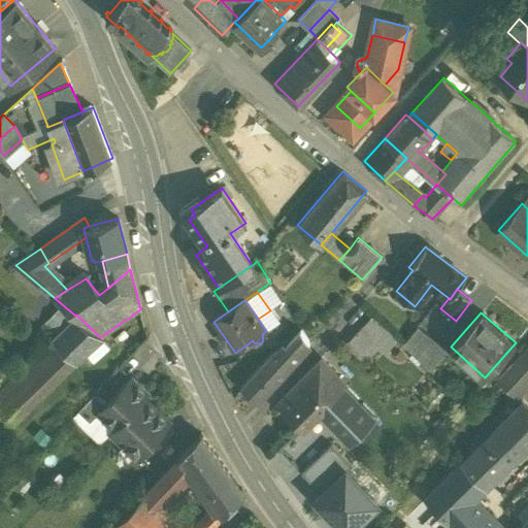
[(75,316),(52,340),(53,341),(74,362),(100,337),(76,315),(75,316)]
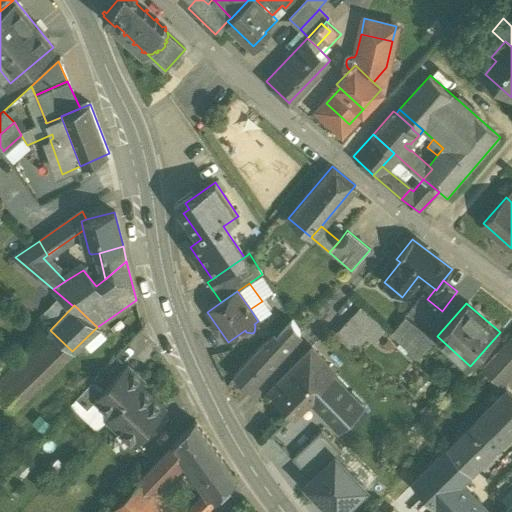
[(384,331),(359,308),(349,319),(367,336),(373,342),(384,331)]
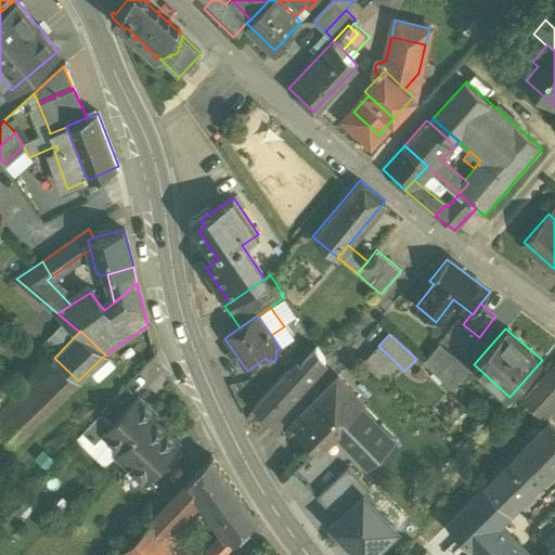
[(472,370),(439,344),(424,362),(454,390),(472,370)]
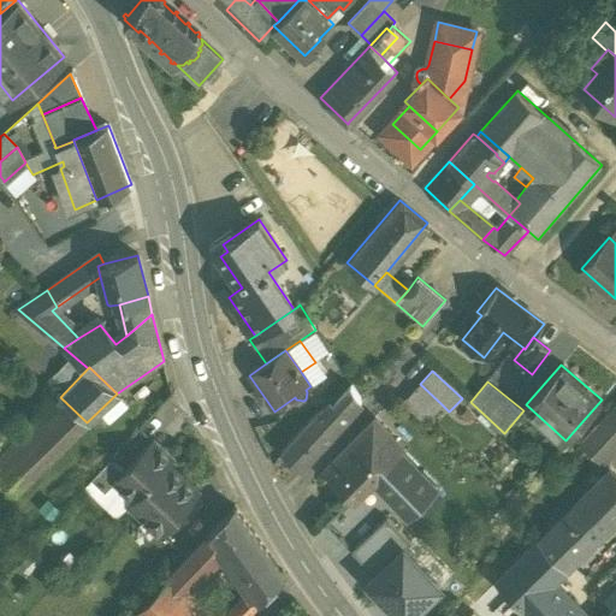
[(442,404),(420,384),(403,402),(425,424),(442,404)]
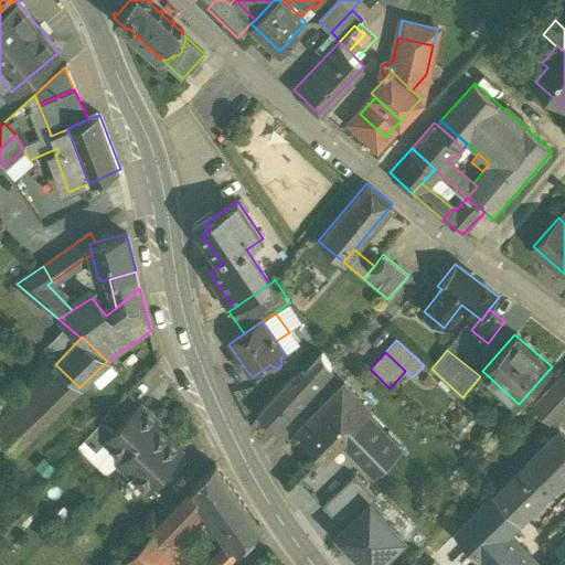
[(298,380),(297,381),(309,394),(331,369),(321,353),(298,380)]
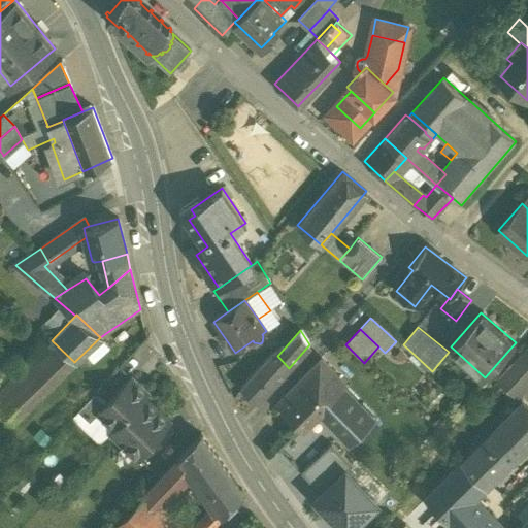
[(53,341),(0,390),(0,410),(13,425),(74,362),(53,341)]
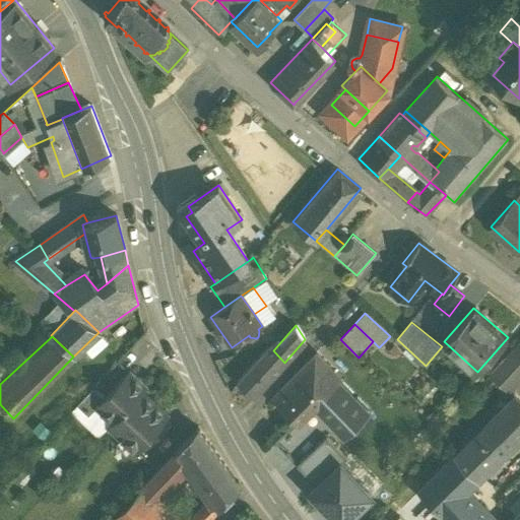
[(519,341),(495,369),(514,384),(519,377),(519,341)]
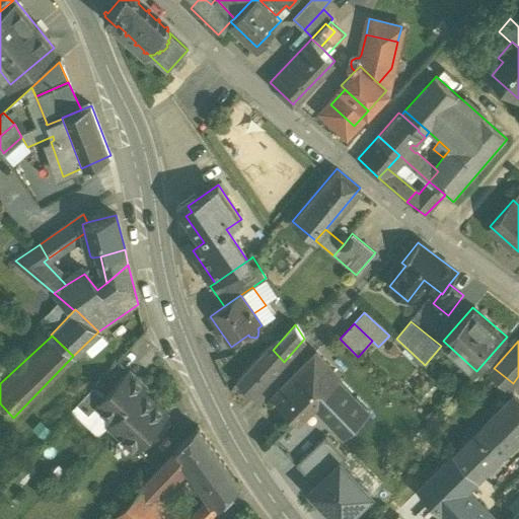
[(270,346),(238,380),(253,396),(284,362),(273,350),(274,349),(270,346)]
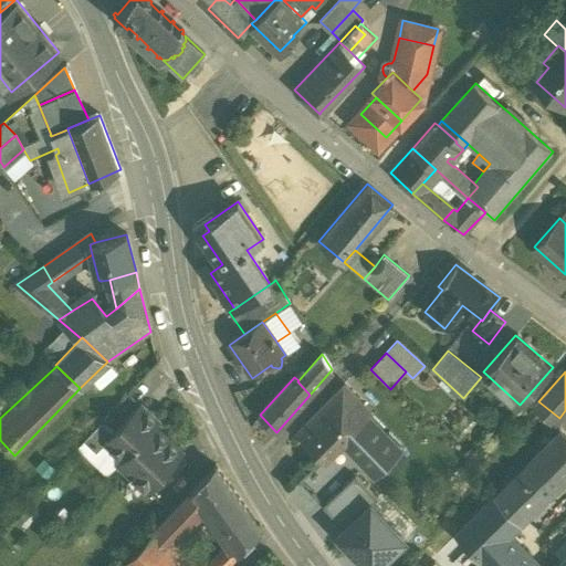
[(368,412),(344,387),(325,406),(349,431),(344,438),(353,448),(376,426),(366,415),(368,412)]
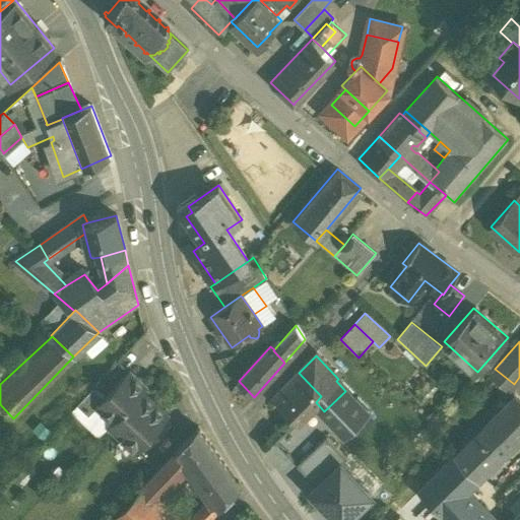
[(105,400),(96,408),(98,408),(113,424),(142,392),(146,388),(130,373),(105,400)]
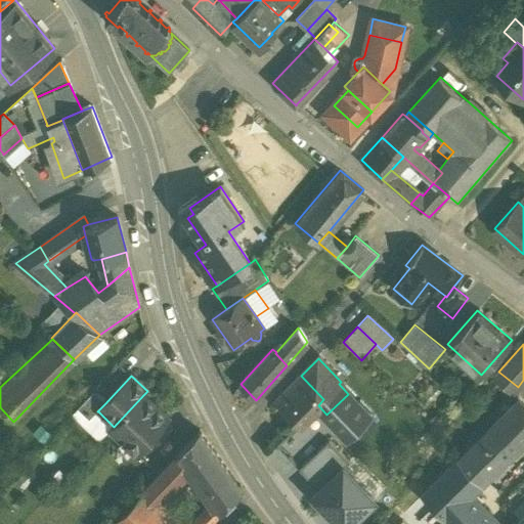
[(323,399),(301,376),(275,400),(299,423),(318,405),(323,399)]
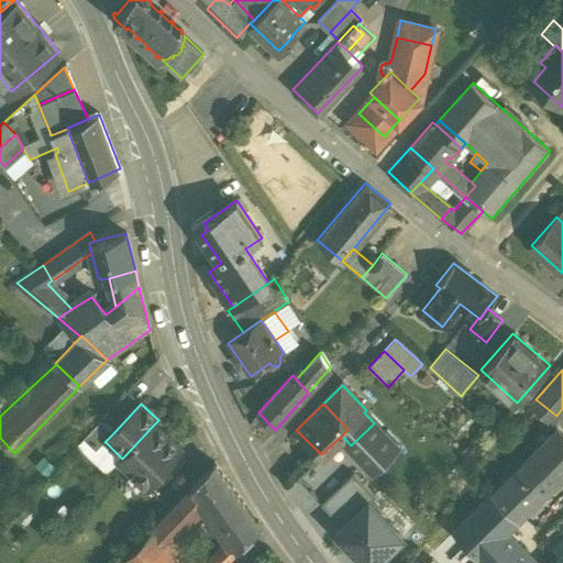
[(101,421),(83,441),(96,453),(106,442),(105,442),(113,433),(101,421)]
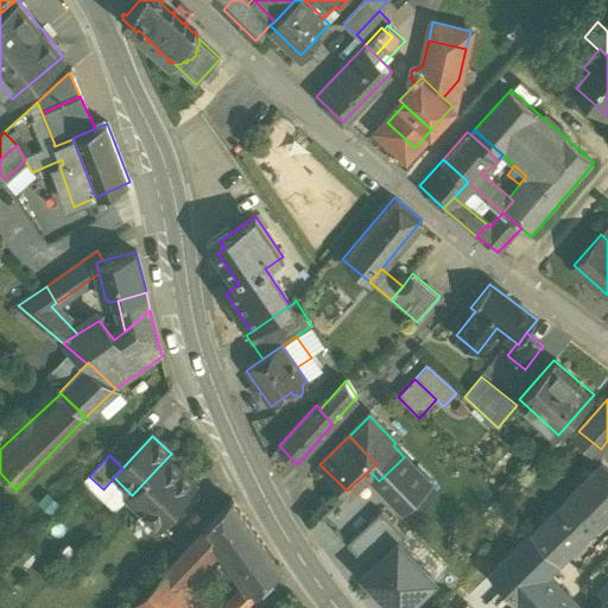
[(404,457),(379,481),(391,493),(401,505),(406,510),(431,485),(404,457)]
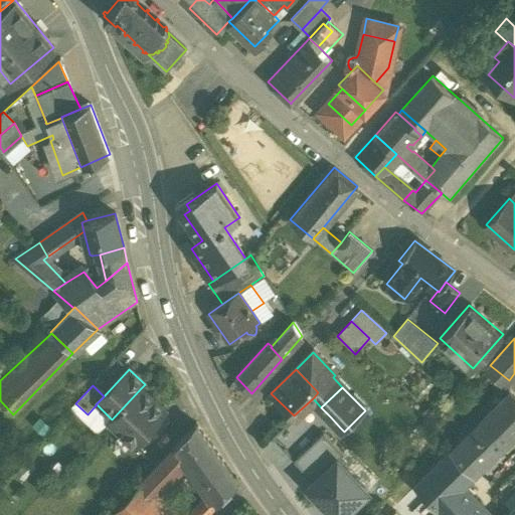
[(112,419),(108,423),(133,447),(166,411),(141,388),(112,419)]
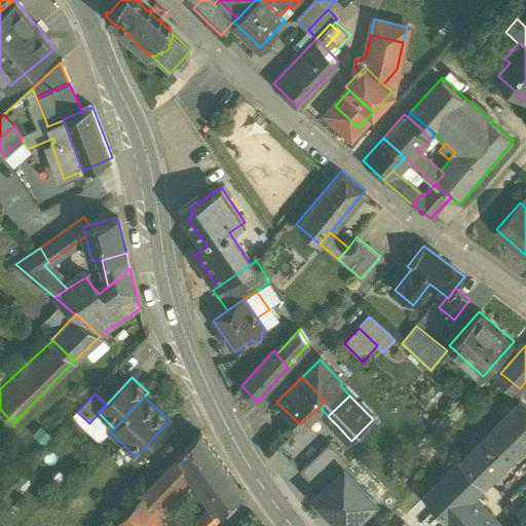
[(525,406),(520,401),(490,430),(516,456),(525,445),(525,406)]
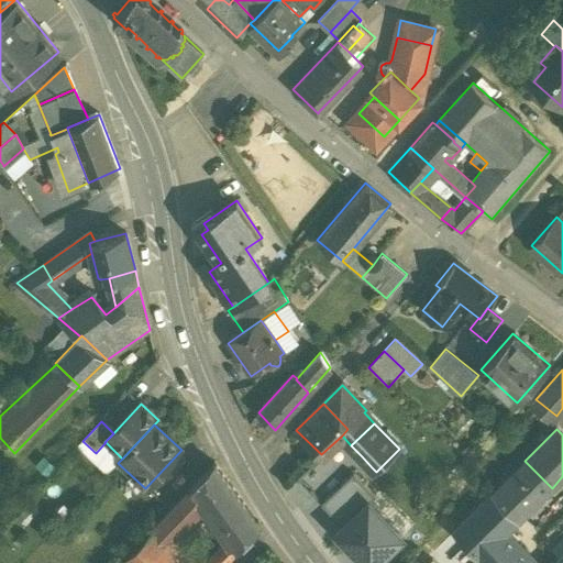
[(525,461),(453,532),(478,559),(505,534),(552,488),(525,461)]
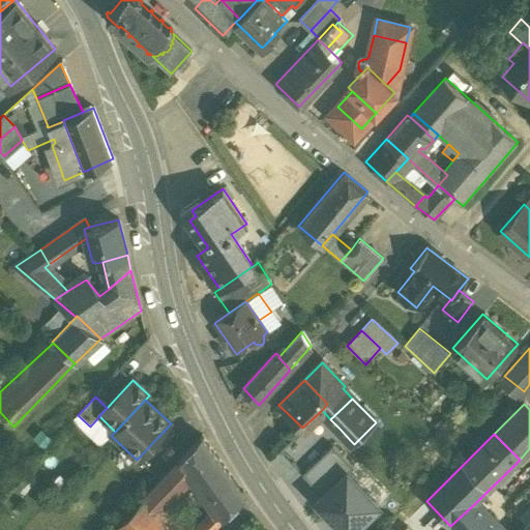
[(245,496),(202,437),(180,459),(181,460),(192,474),(217,509),(224,518),(245,496)]
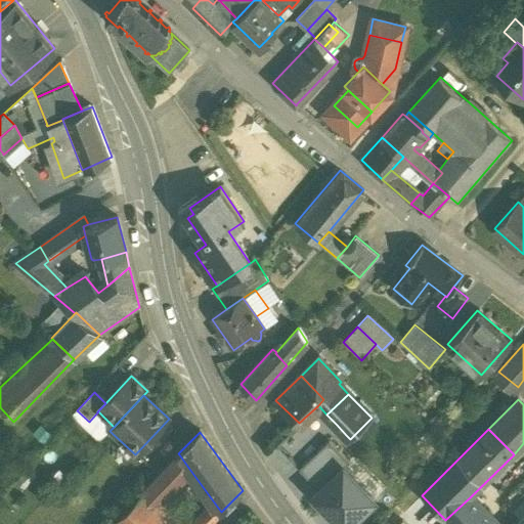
[(330,442),(299,471),(318,490),(343,468),(349,462),(330,442)]
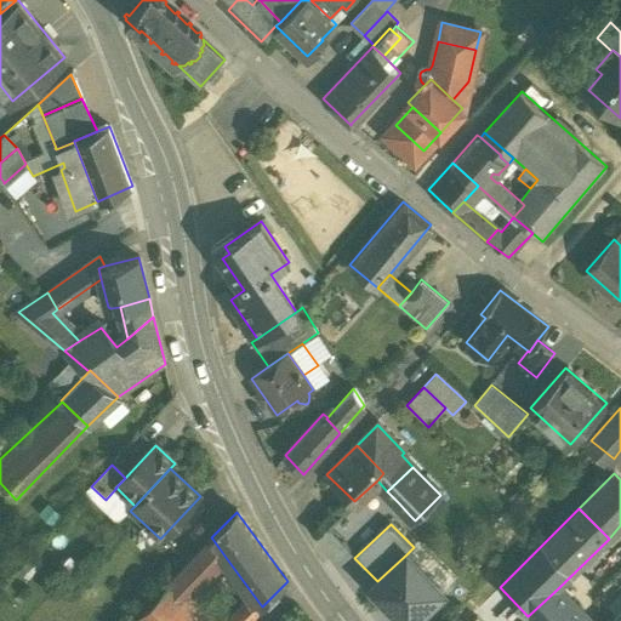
[(212,539),(167,585),(183,599),(224,556),(212,539)]
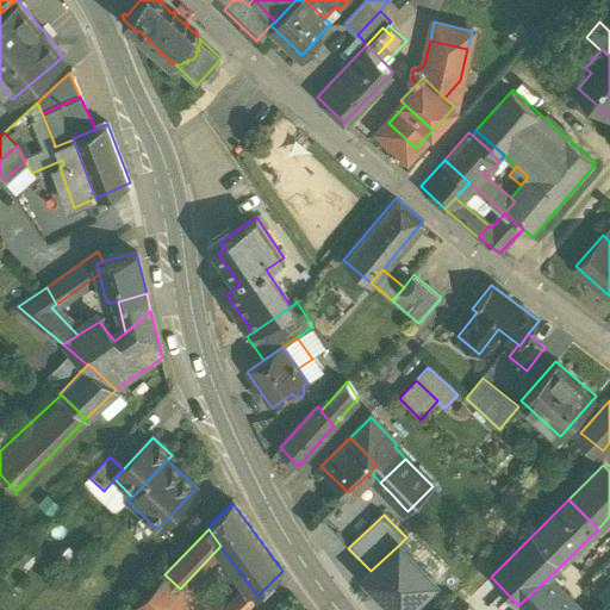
[(365,578),(396,609),(406,609),(436,582),(399,545),(371,571),(365,578)]
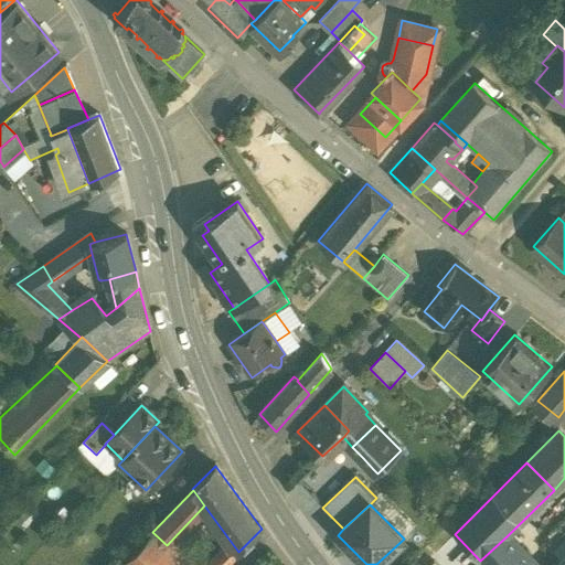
[(185,564),(167,545),(152,532),(125,561),(129,564),(185,564)]
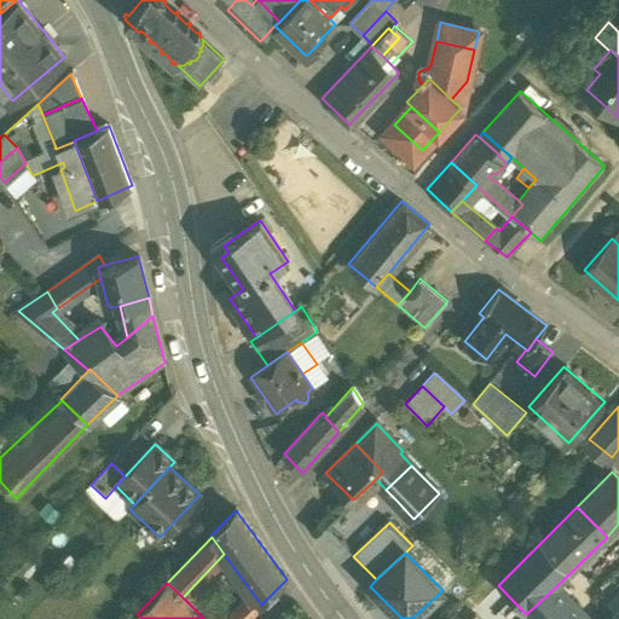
[(555,588),(526,614),(530,618),(579,618),(580,614),(555,588)]
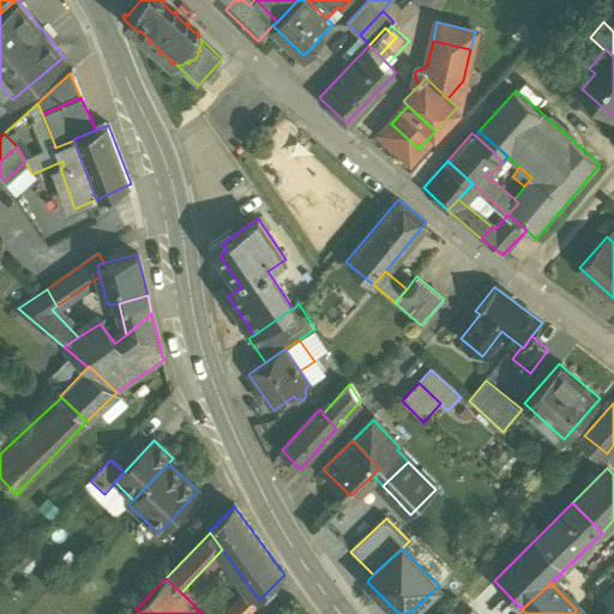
[(238,600),(224,613),(244,613),(259,600),(252,590),(238,600)]
